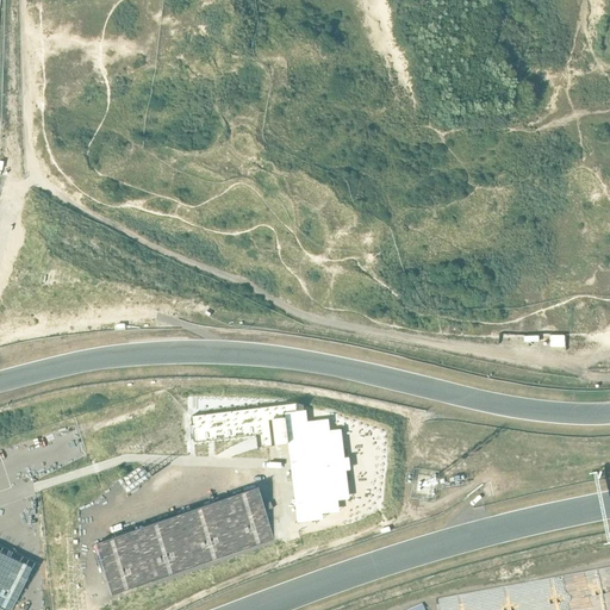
[(187,409),(182,410),(186,437),(253,429),(255,447),(287,443),(297,521),(323,518),(323,512),(340,510),(338,500),(349,498),(347,471),(350,470),(349,456),(344,456),(341,428),(330,430),(329,418),(309,421),(307,409),(297,410),(294,397),(187,409)]
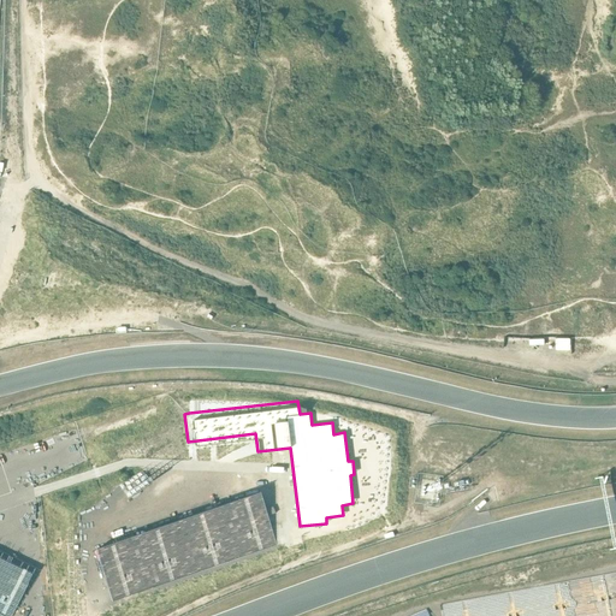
[(17,463),(0,468),(0,481),(21,477),(17,463)]
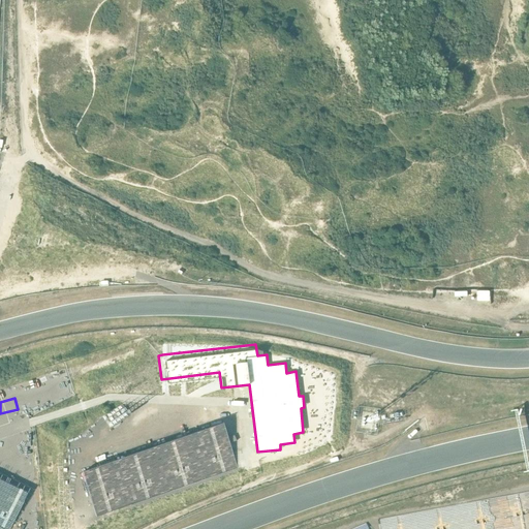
[(117,410),(57,438),(63,449),(60,452),(63,458),(147,419),(141,407),(127,414),(125,410),(118,413),(117,410)]
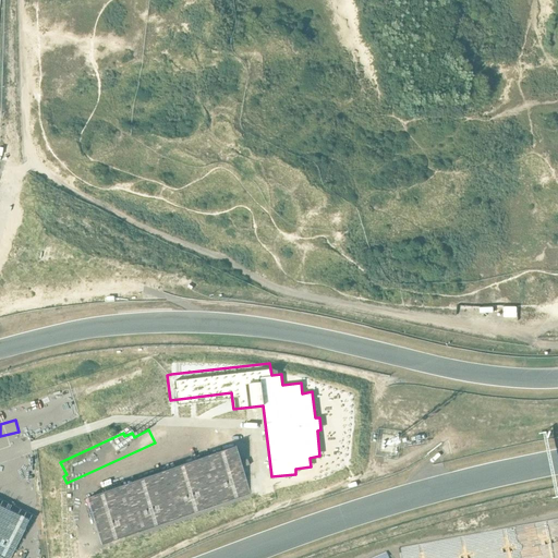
[(429,433),(407,435),(408,444),(429,441),(429,433)]
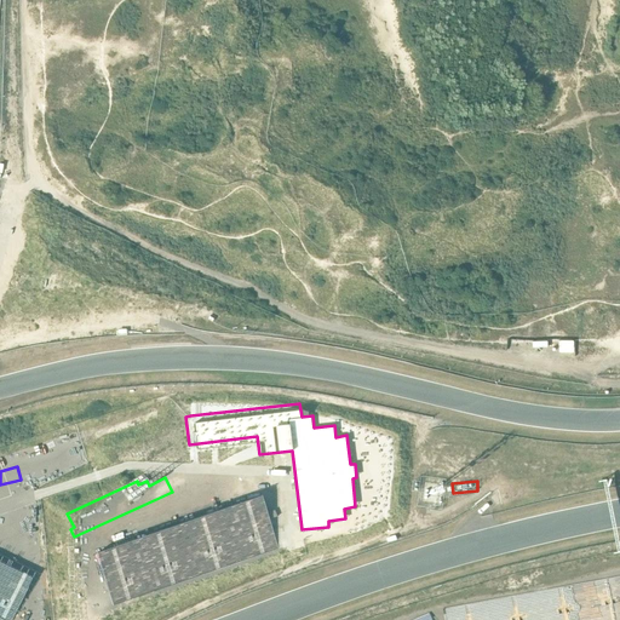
[(264,495),(97,546),(113,600),(176,581),(173,572),(171,572),(170,566),(158,569),(153,551),(149,552),(147,544),(161,539),(160,532),(199,520),(202,532),(208,529),(206,523),(214,521),(218,534),(220,534),(224,547),(220,549),(223,557),(212,561),(213,564),(279,544),(264,495)]
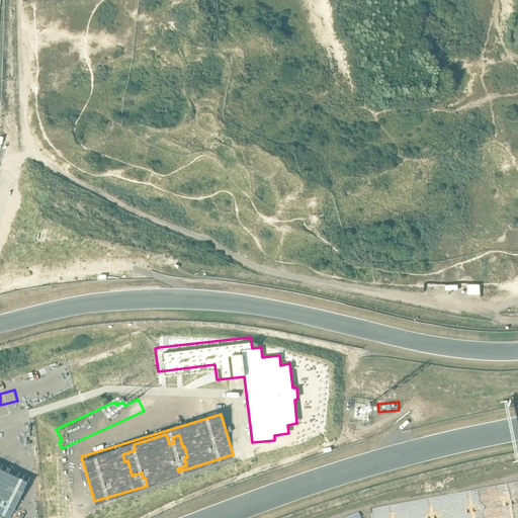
[(36,515),(70,513),(68,481),(82,480),(84,501),(89,501),(87,464),(75,464),(75,458),(47,460),(49,487),(52,487),(53,507),(36,508),(36,515)]
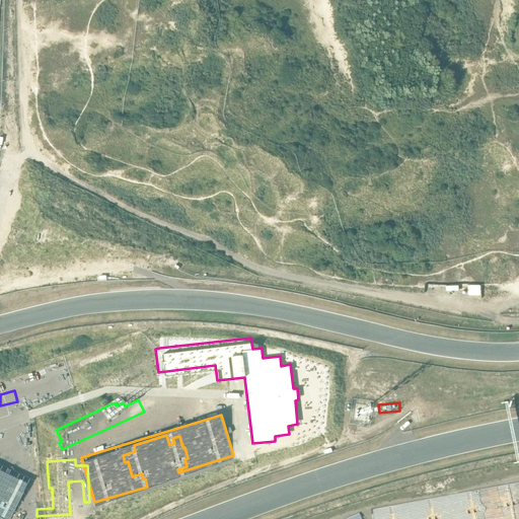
[(13,509),(28,475),(0,462),(0,477),(5,479),(5,482),(12,485),(8,495),(12,497),(10,503),(12,504),(10,508),(13,509)]
